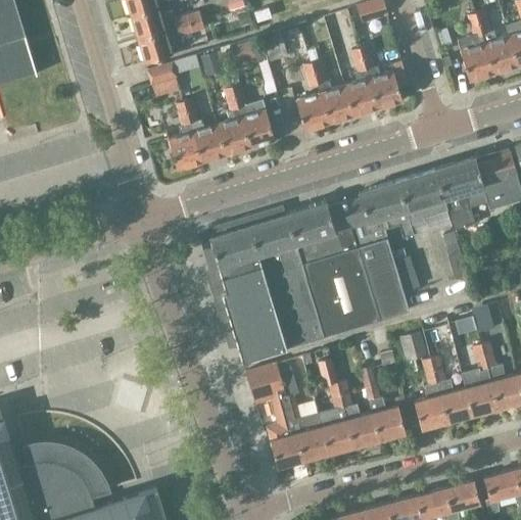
[(0,0),(0,85),(38,75),(13,0),(0,0)]
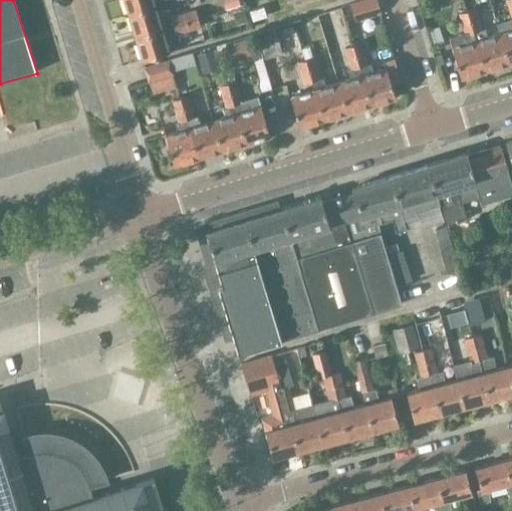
[(156,0),(124,0),(130,16),(157,8),(155,0),(156,0)]
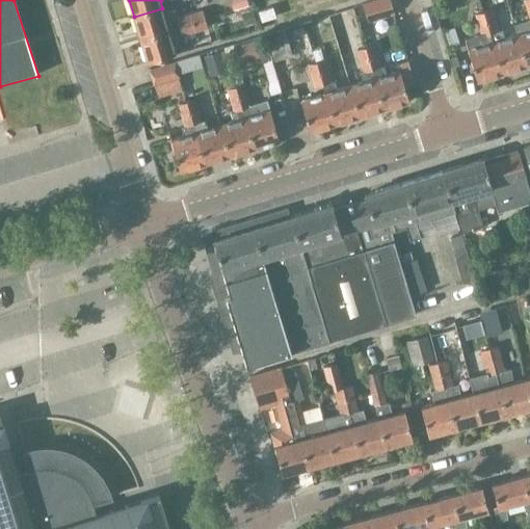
[(231,0),(234,12),(249,8),(255,6),(253,0),(231,0)]
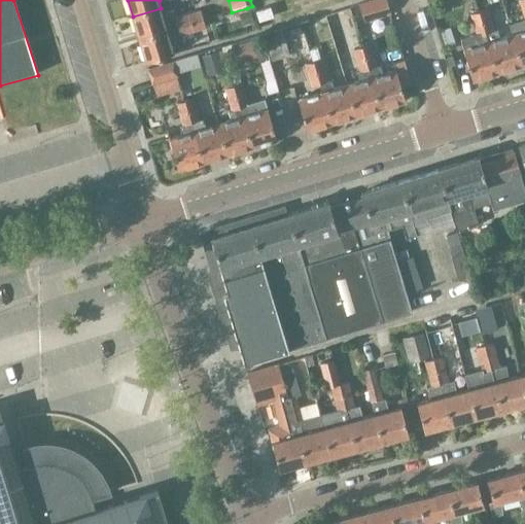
[(386,0),(381,0),(361,6),(365,22),(390,14),(386,0)]
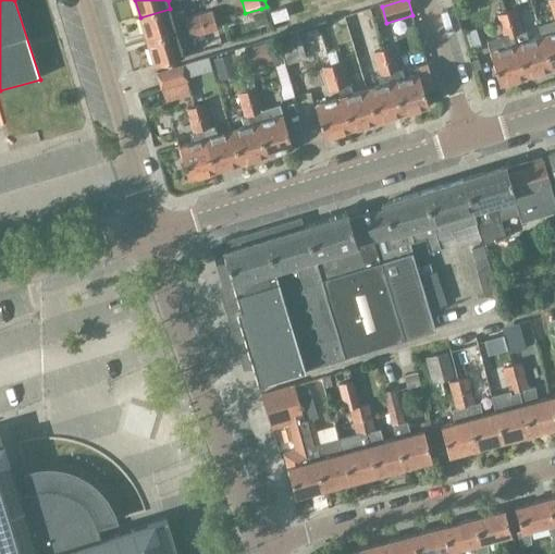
[(206,34),(200,17),(187,21),(185,13),(173,16),(170,9),(140,17),(148,42),(190,29),(193,38),(206,34)]
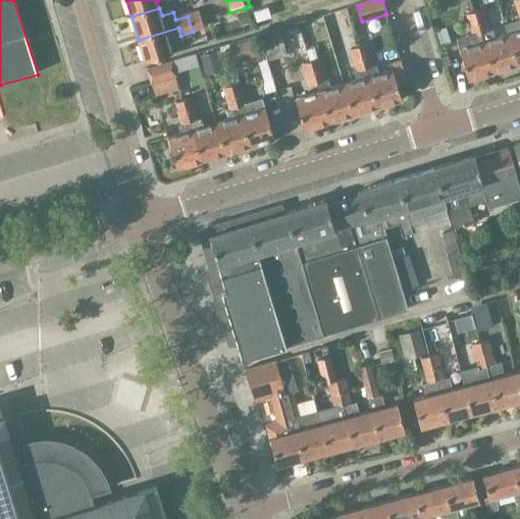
[(258,22),(272,18),(269,9),(255,13),(258,22)]
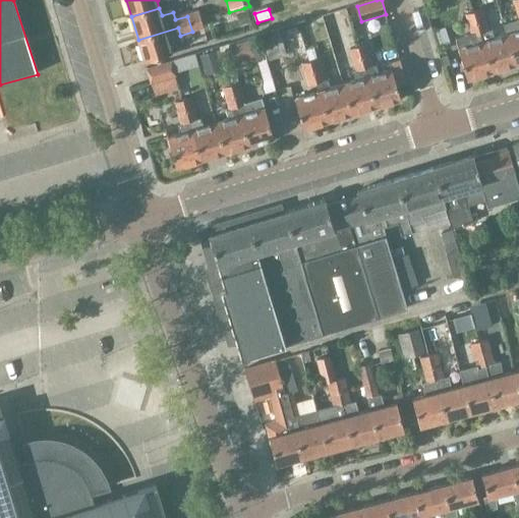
[(470,26),(485,21),(482,10),(467,15),(470,26)]
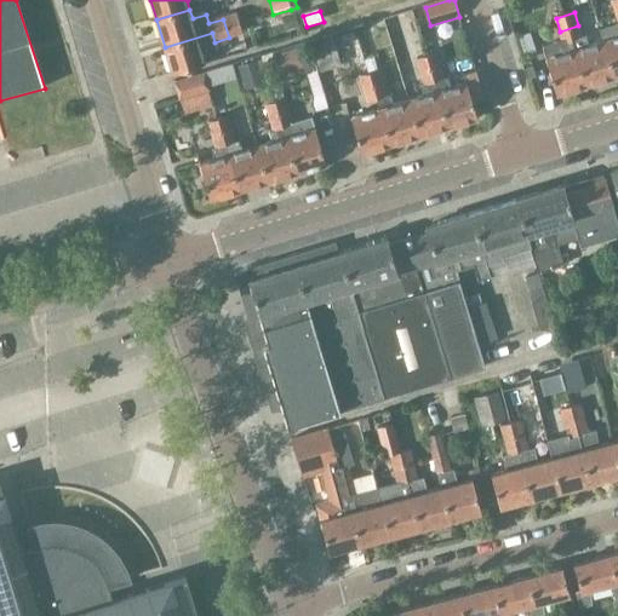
[(229,38),(242,34),(244,34),(238,15),(223,19),(229,38)]
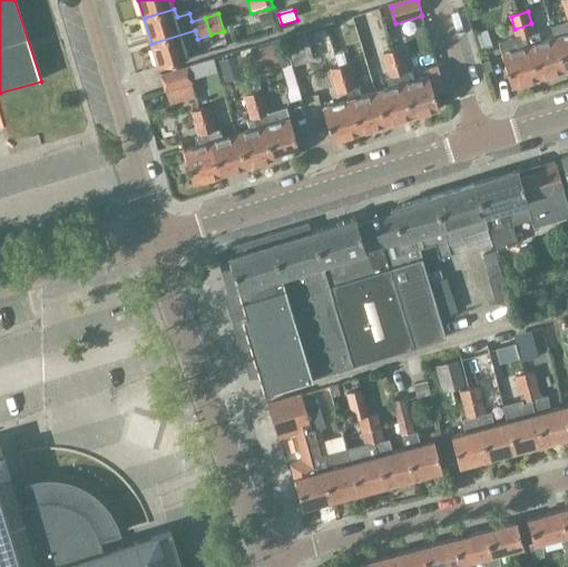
[(518,39),(499,45),(502,55),(512,88),(539,80),(529,47),(527,38),(536,36),(531,23),(515,29),(518,39)]
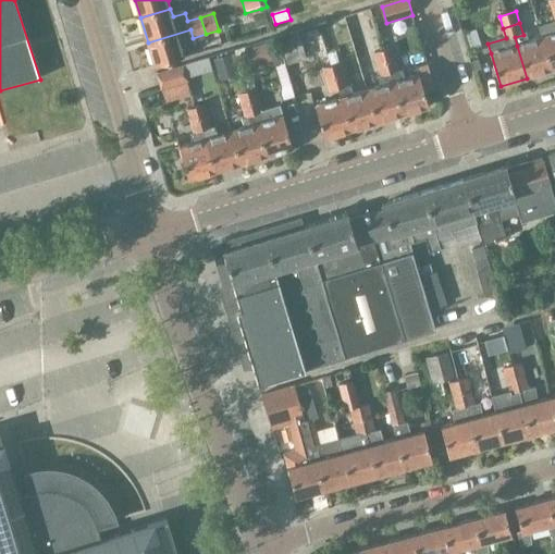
[(553,71),(554,70),(554,25),(541,29),(543,38),(553,71)]
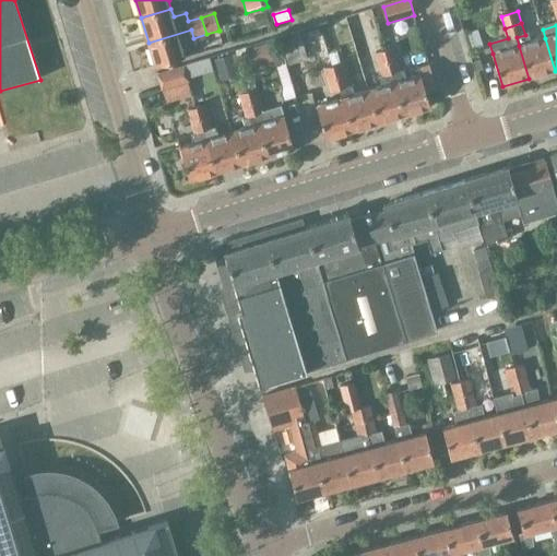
[(196,47),(193,38),(191,30),(149,43),(156,68),(186,59),(184,50),(196,47)]
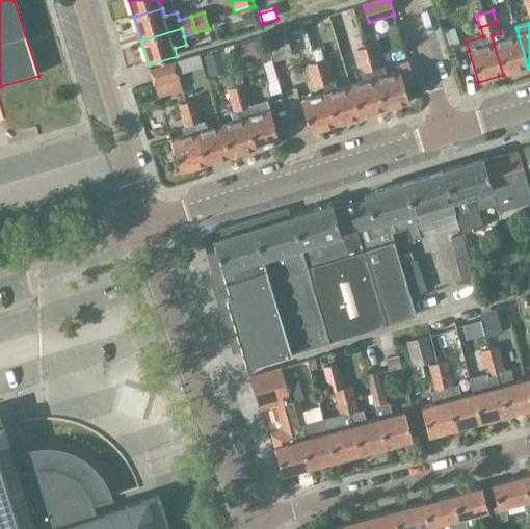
[(275,64),(289,60),(293,59),(286,32),(268,37),(275,64)]
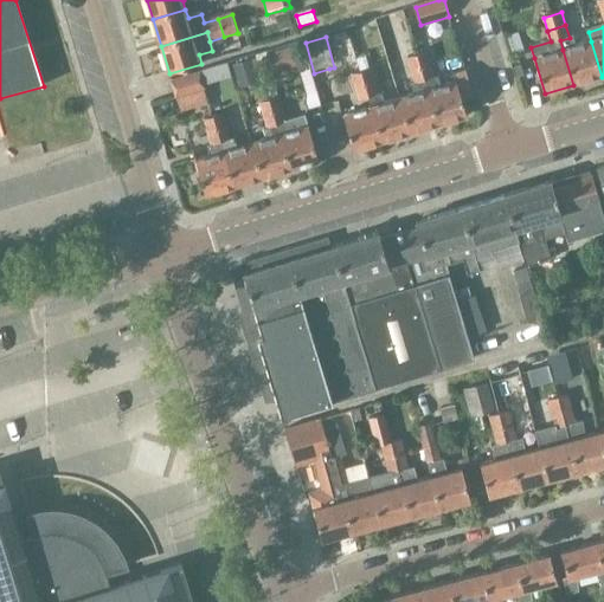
[(573,85),(602,77),(591,41),(576,46),(572,38),(570,38),(560,40),(573,85)]
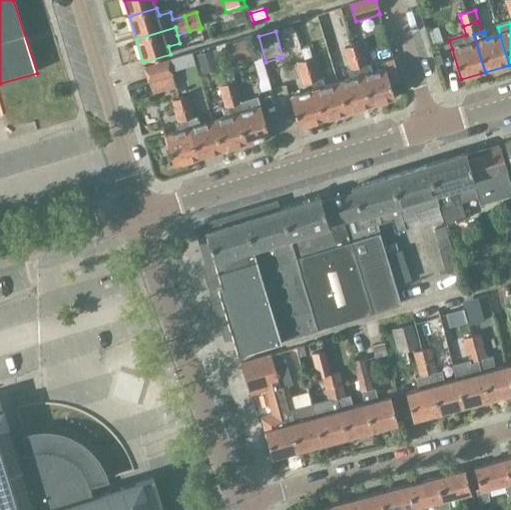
[(350,61),(365,56),(361,45),(346,49),(350,61)]
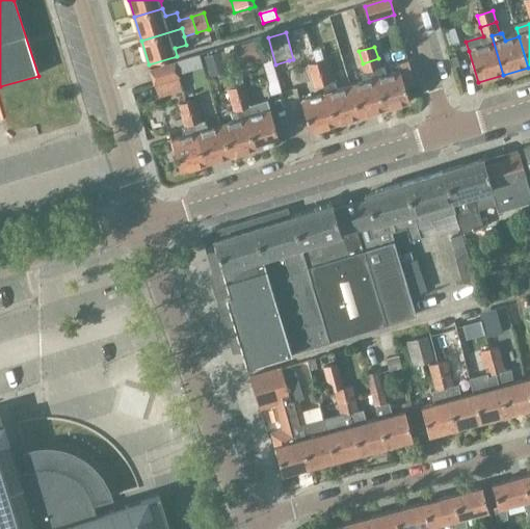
[(378,58),(363,63),(366,74),(381,69),(378,58)]
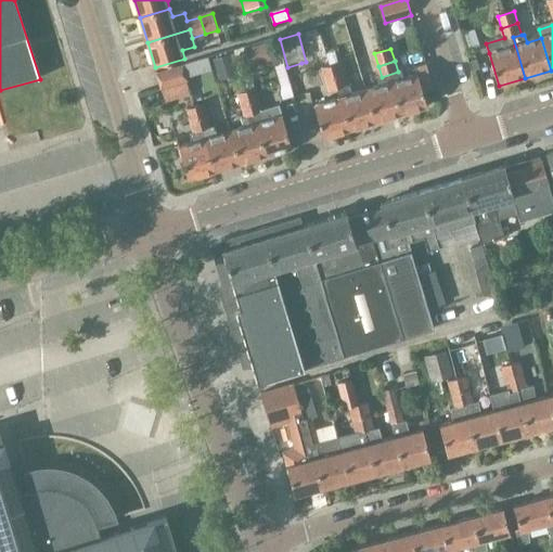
[(229,63),(206,64),(207,85),(230,84),(229,63)]
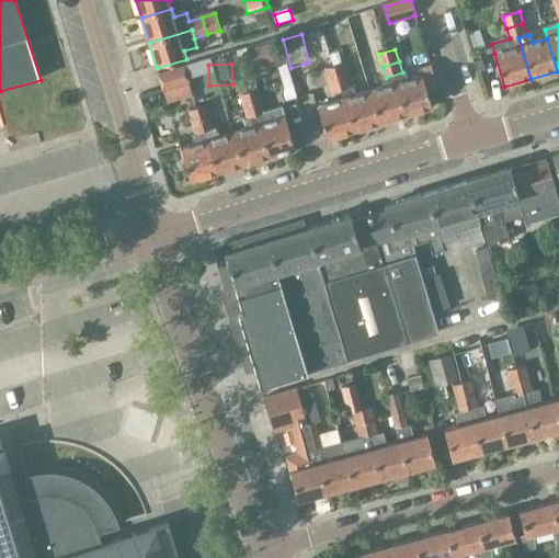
[(330,82),(348,77),(343,65),(327,69),(330,82)]
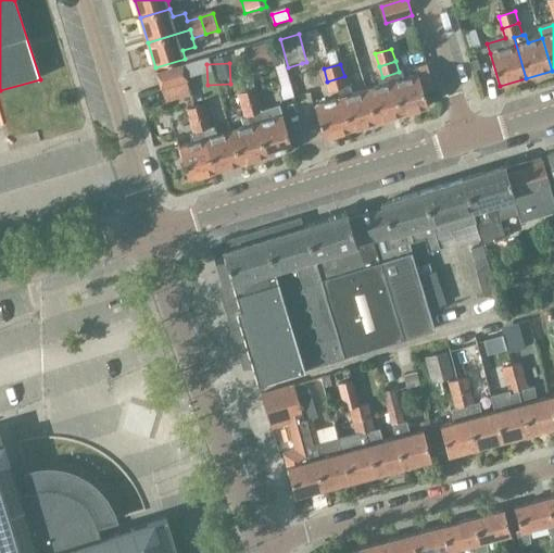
[(403,73),(391,76),(403,116),(418,111),(429,108),(425,93),(436,90),(428,66),(416,70),(418,76),(406,79),(403,73)]
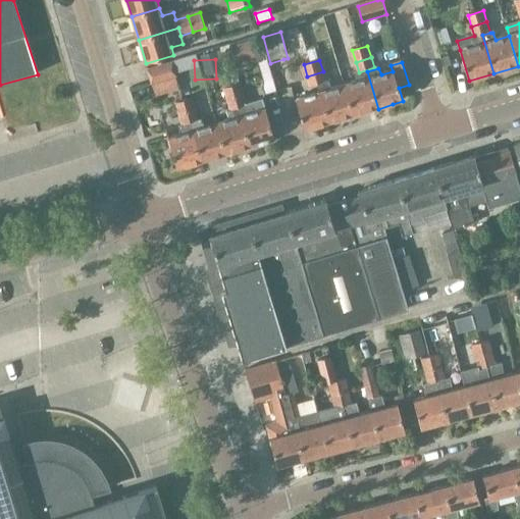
[(152,85),(155,84),(176,76),(172,63),(149,70),(149,69),(148,69),(152,85)]
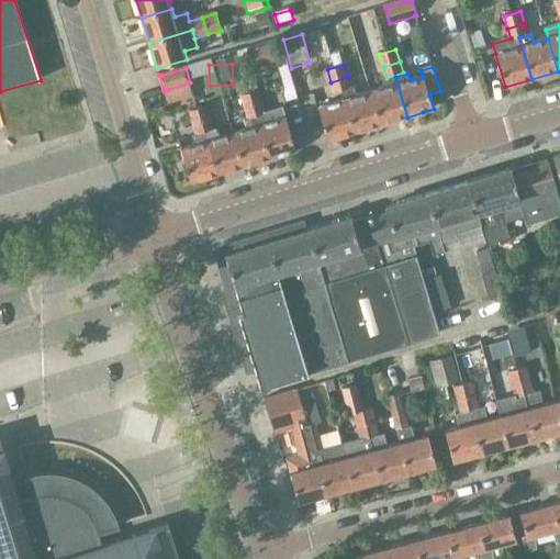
[(348,77),(331,82),(335,93),(351,89),(348,77)]
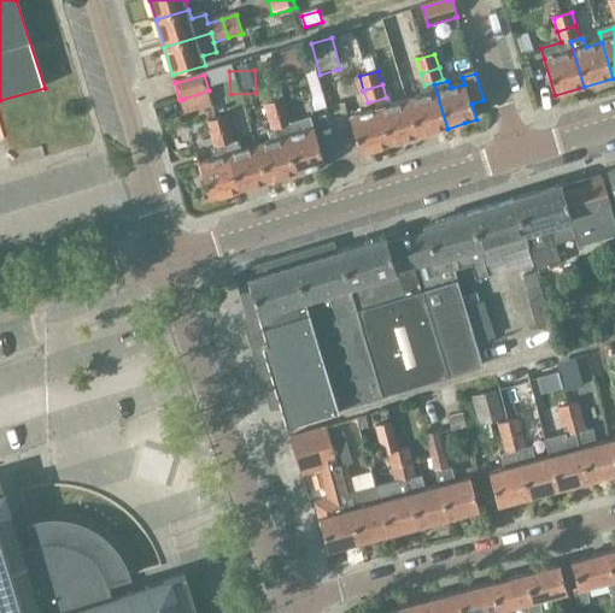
[(419,137),(447,129),(434,84),(420,89),(421,98),(408,101),(415,125),(419,137)]
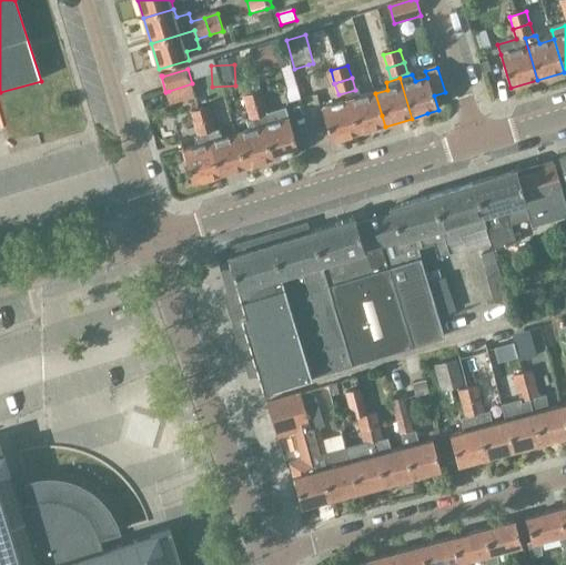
[(385,127),(382,115),(375,93),(361,98),(360,90),(345,93),(347,102),(350,101),(357,127),(360,134),(385,127)]
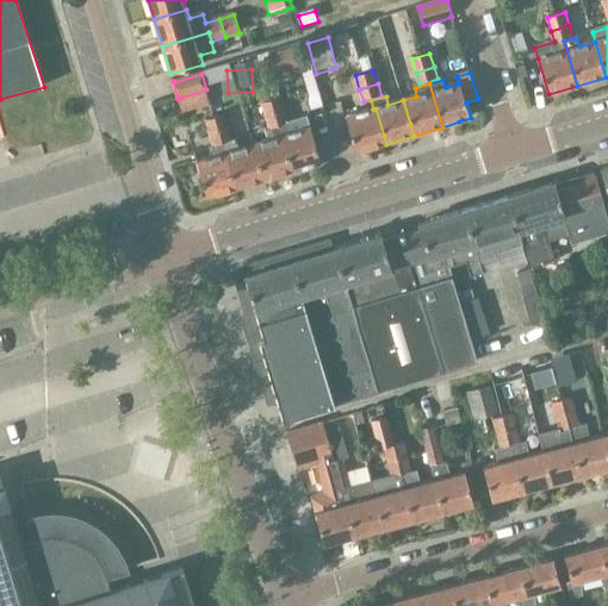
[(267,117),(285,111),(280,98),(262,104),(267,117)]
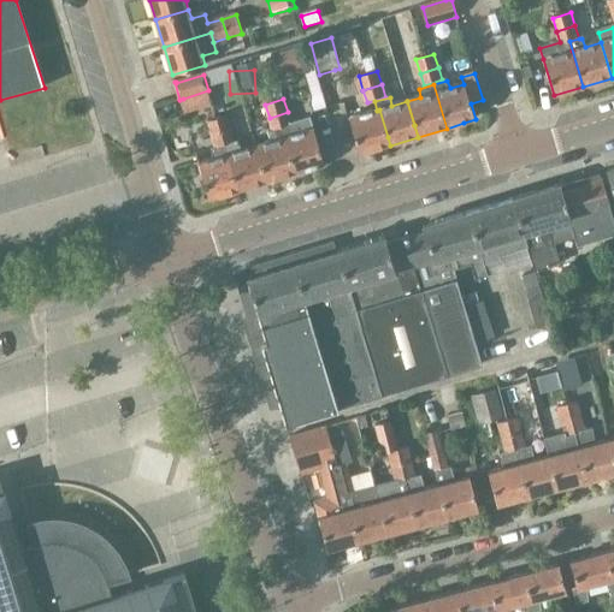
[(390,146),(388,137),(379,110),(377,111),(349,118),(360,154),(390,146)]
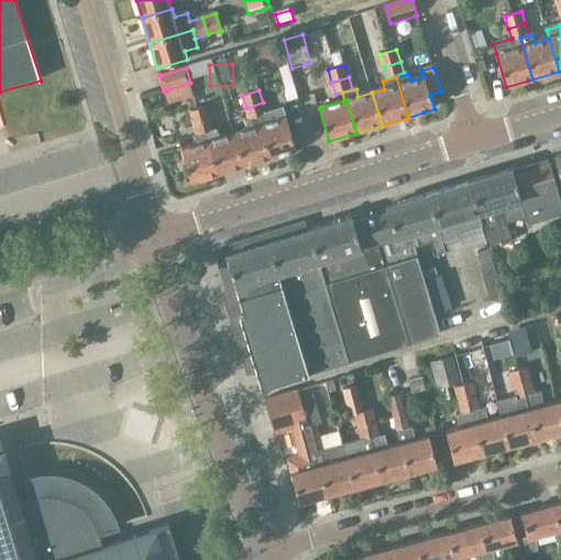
[(245,166),(271,158),(259,117),(266,114),(263,102),(246,108),(250,120),(244,122),(248,130),(234,134),(245,166)]
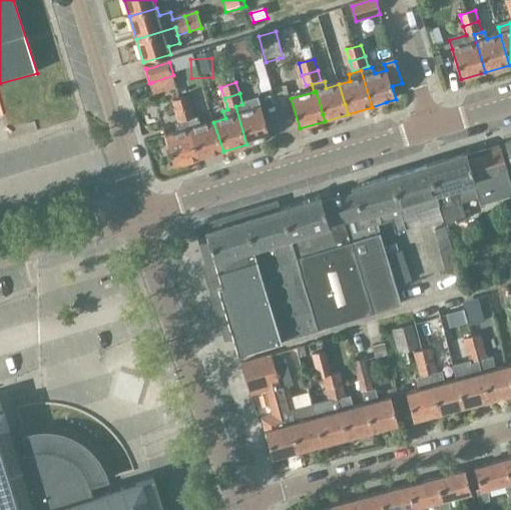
[(177,112),(192,108),(188,96),(173,101),(177,112)]
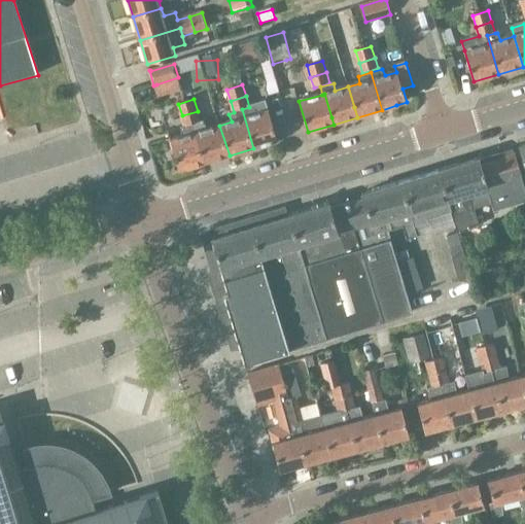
[(253,148),(276,141),(278,141),(266,102),(249,107),(242,109),(253,148)]
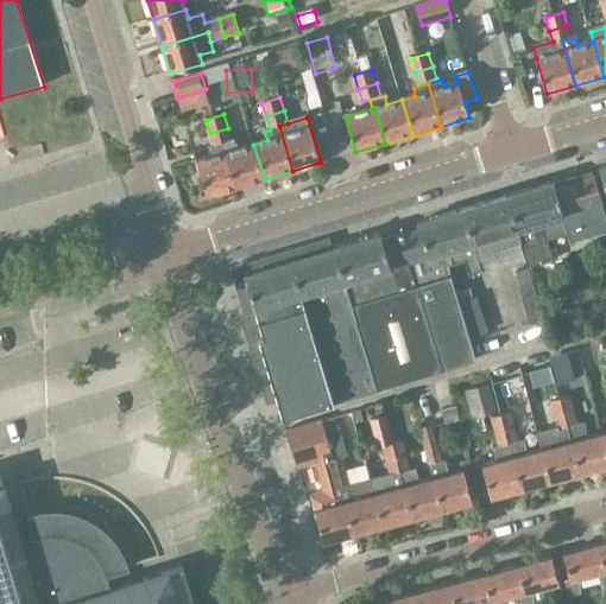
[(228,128),(210,133),(214,146),(232,140),(228,128)]
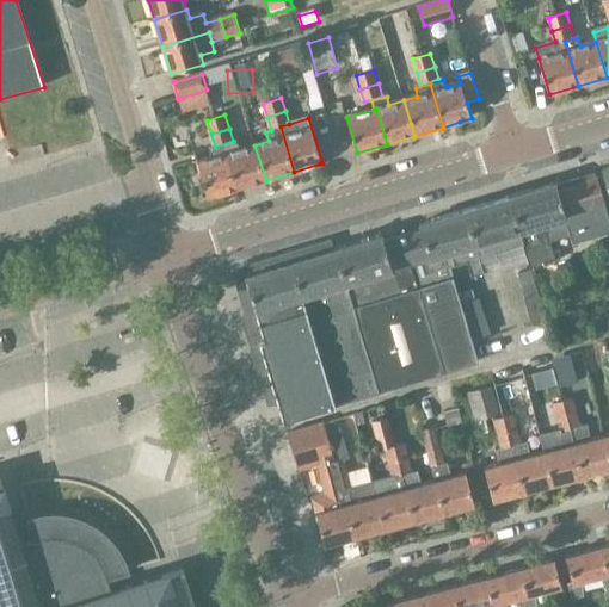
[(238,189),(266,180),(254,146),(239,149),(237,141),(225,146),(238,189)]
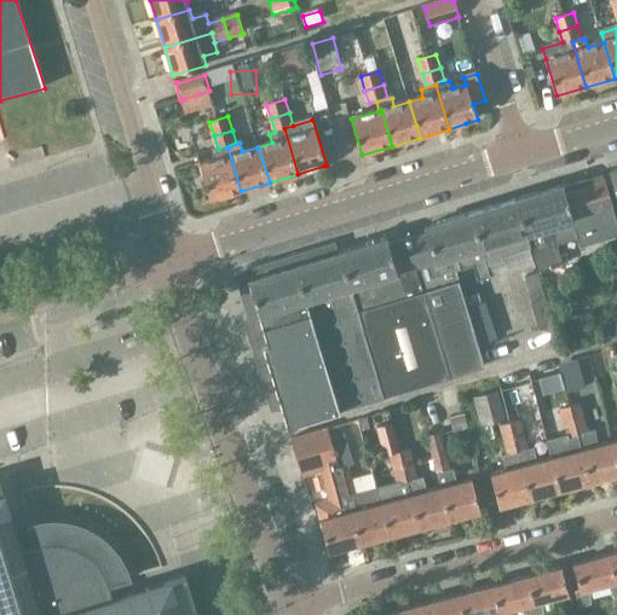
[(211,201),(241,191),(228,148),(213,152),(214,160),(200,164),(211,201)]
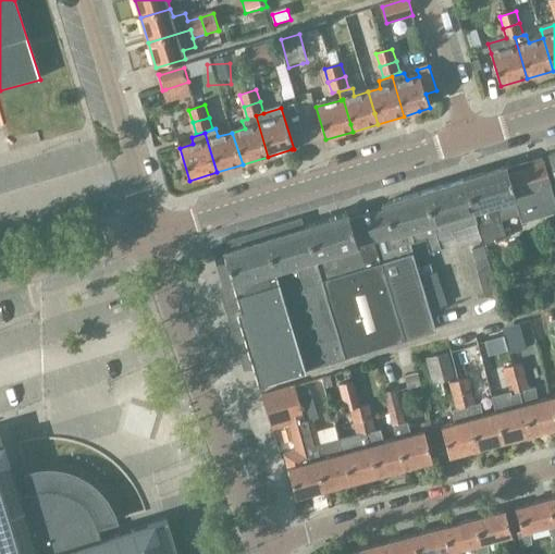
[(554,197),(553,193),(544,162),(509,173),(508,173),(520,217),(522,223),(554,213),(554,197)]
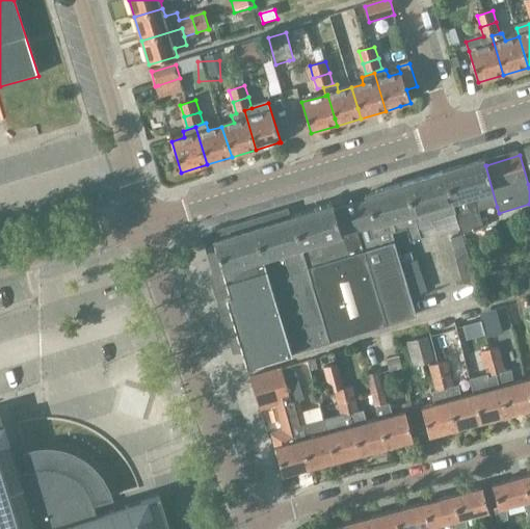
[(444,173),(453,203),(456,214),(449,216),(449,217),(456,215),(462,236),(484,229),(479,212),(497,207),(485,165),(486,165),(484,160),(444,173)]
